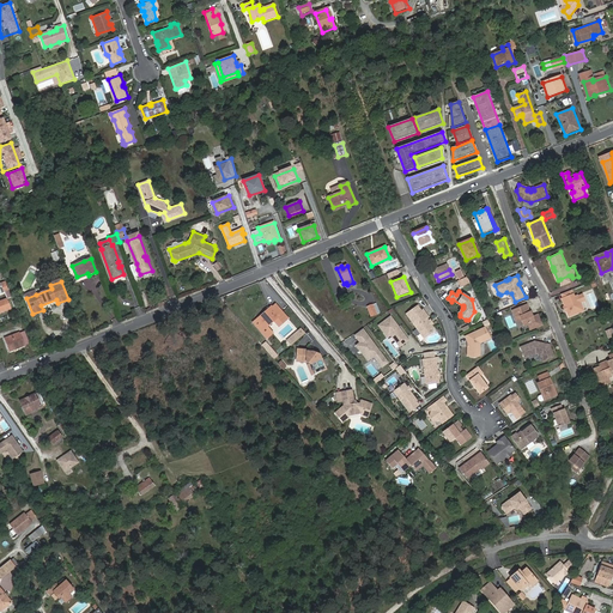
[(564,298),(563,298),(565,305),(568,310),(570,316),(581,311),(578,307),(582,304),(581,302),(586,299),(583,293),(578,296),(578,295),(575,296),(574,293),(564,298)]
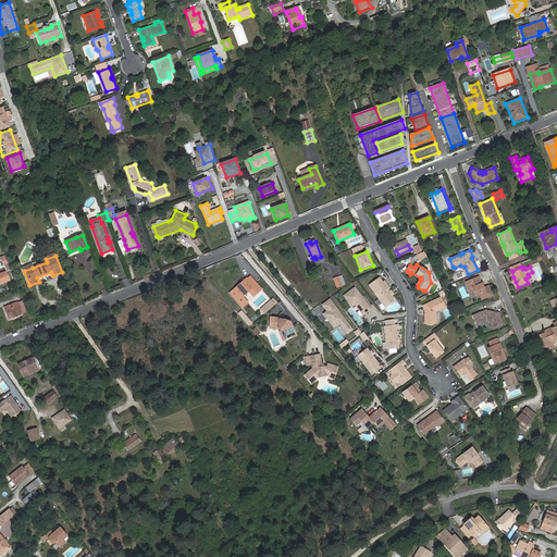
[(7,271),(0,273),(0,284),(11,281),(7,271)]
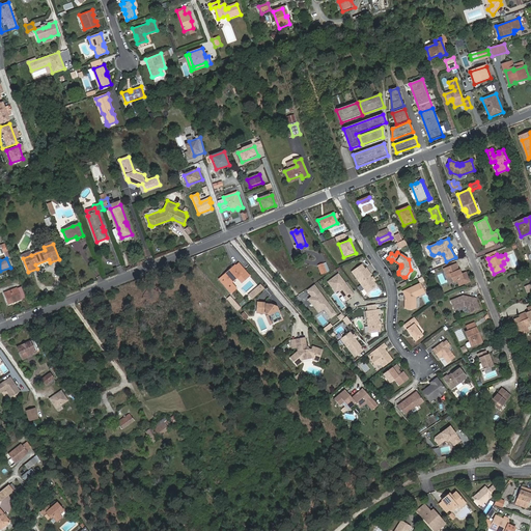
[(317,264),(322,275),(330,272),(327,261),(317,264)]
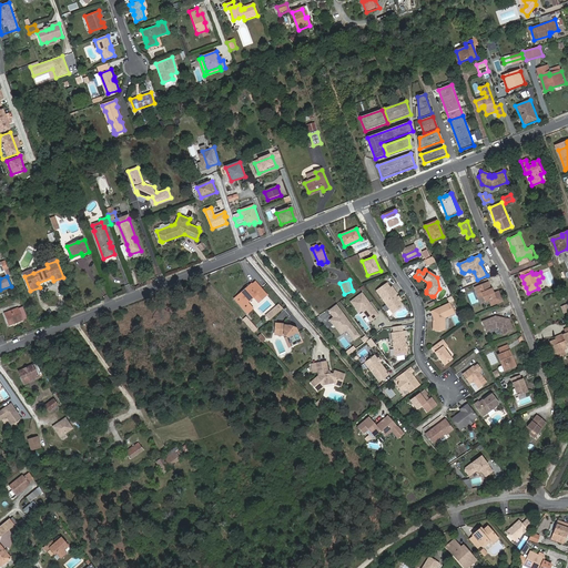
[(495,294),(494,293),(492,288),(489,282),(475,287),(479,296),(483,295),(484,297),(486,302),(489,301),(492,305),(503,301),(499,293),(495,294)]
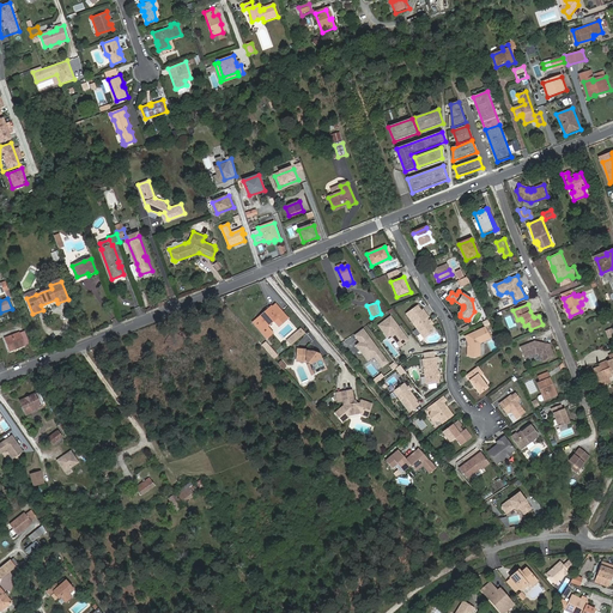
[(274,321),(279,326),(287,319),(275,305),(272,308),(272,307),(259,317),(267,327),(274,321)]
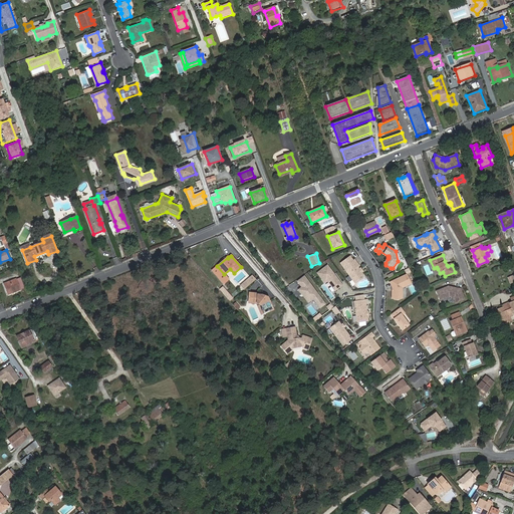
[(361,273),(359,270),(358,268),(360,267),(355,260),(353,262),(350,258),(341,264),(353,281),(355,280),(356,282),(359,282),(363,279),(363,276),(361,273)]
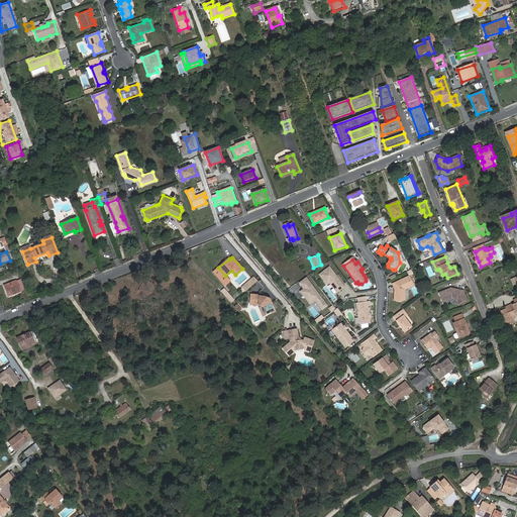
[(345,286),(330,266),(319,274),(327,285),(329,283),(336,293),(345,286)]
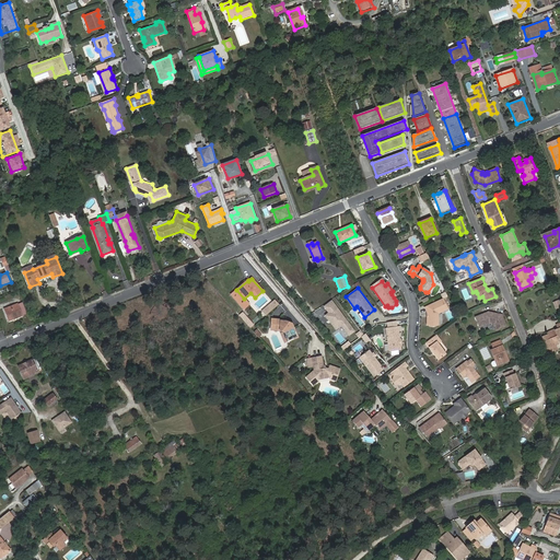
[(444,299),(427,307),(429,312),(429,314),(430,315),(430,317),(429,318),(429,325),(431,325),(432,326),(435,326),(436,325),(440,325),(440,313),(448,308),(444,299)]
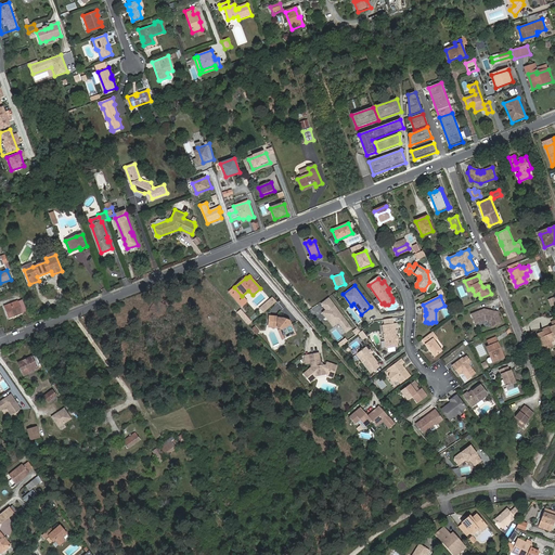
[(261,307),(265,311),(273,304),(270,299),(261,307)]
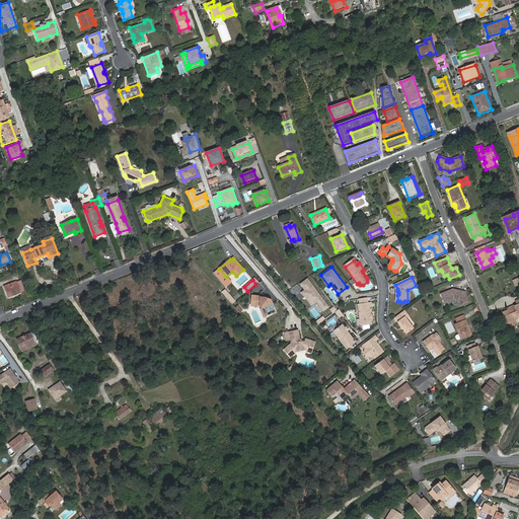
[(328,307),(307,280),(301,284),(305,290),(301,293),(311,305),(316,302),(323,311),(328,307)]
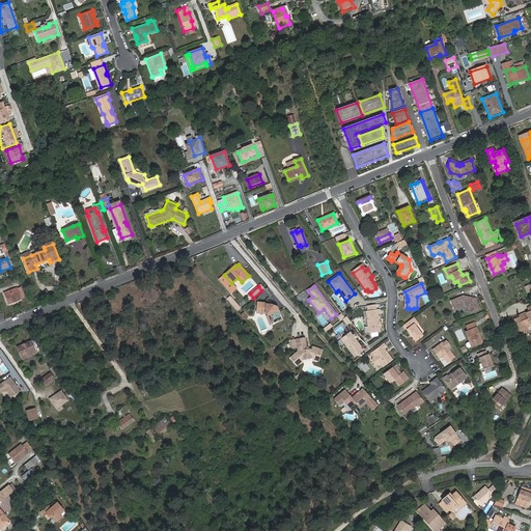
[(22,300),(19,288),(5,294),(9,305),(22,300)]
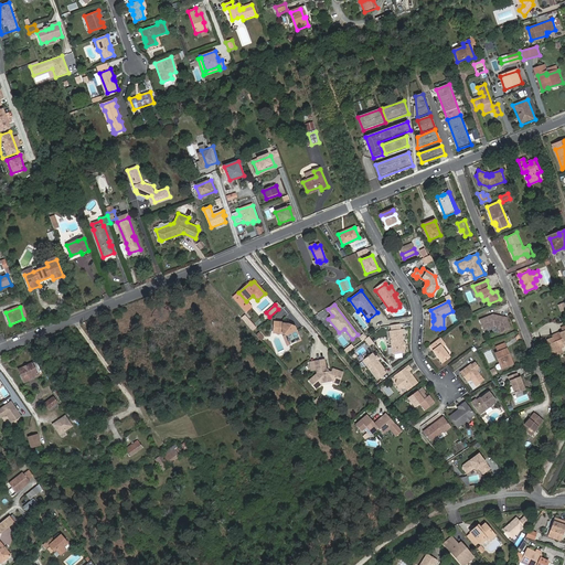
[(501,319),(500,316),(492,315),(480,320),(484,329),(493,326),(499,326),(501,332),(511,328),(507,317),(501,319)]
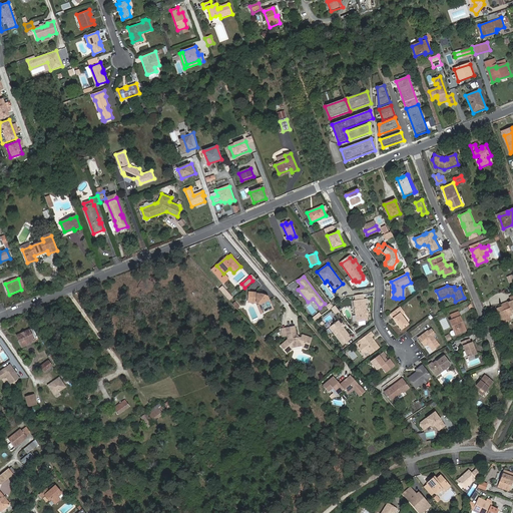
[(248,293),(247,303),(255,304),(260,305),(261,304),(264,313),(273,309),(269,301),(267,297),(261,295),(257,295),(257,294),(248,293)]
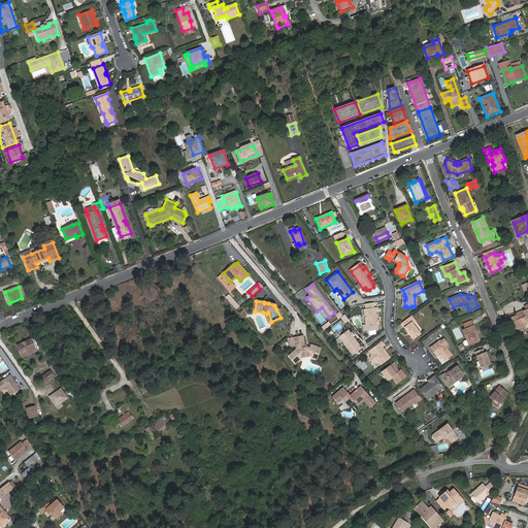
[(527,304),(526,305),(527,309),(525,311),(526,315),(520,318),(519,315),(513,317),(515,321),(516,321),(517,323),(515,324),(517,329),(519,328),(520,331),(527,328),(525,325),(527,324),(527,322),(527,304)]
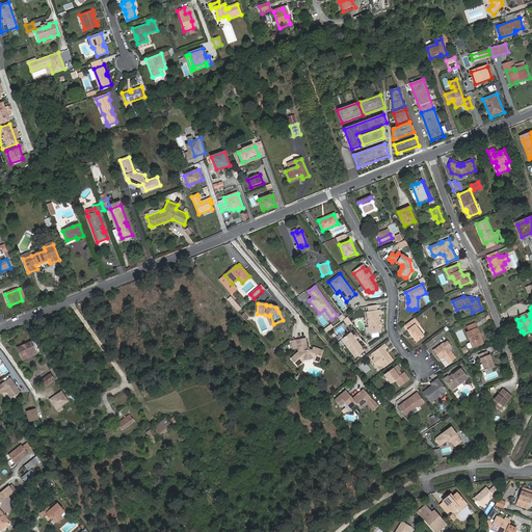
[(380,311),(367,312),(371,335),(381,333),(379,315),(380,314),(380,311)]
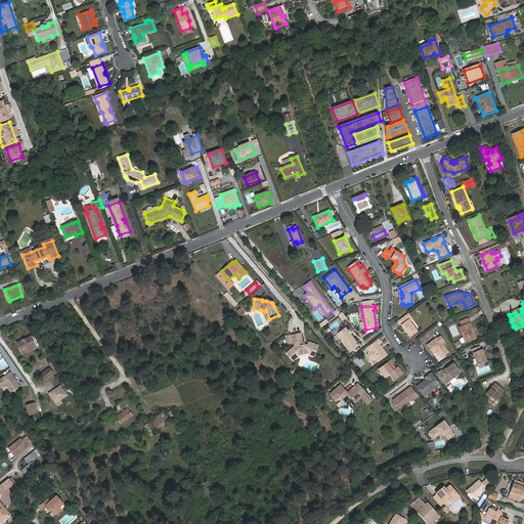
[(338,315),(343,321),(348,317),(343,311),(338,315)]
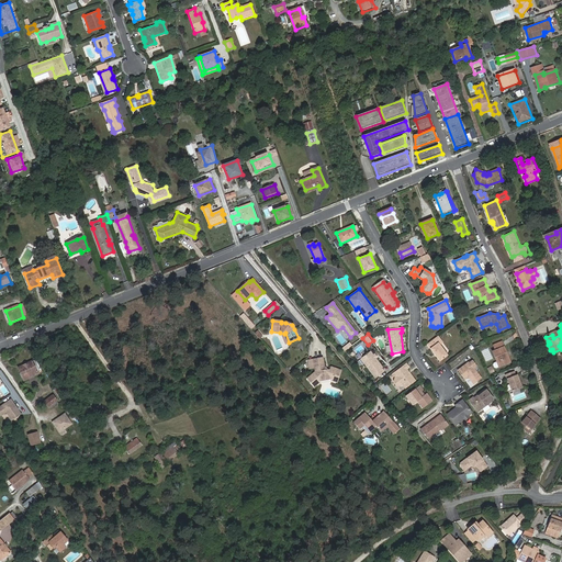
[(439,336),(427,345),(440,362),(449,356),(440,346),(444,343),(439,336)]
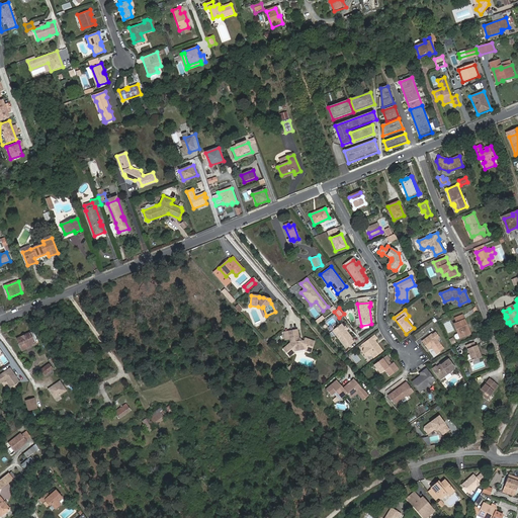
[(465,325),(466,325),(462,315),(455,318),(457,323),(454,324),(460,338),(469,334),(465,325)]
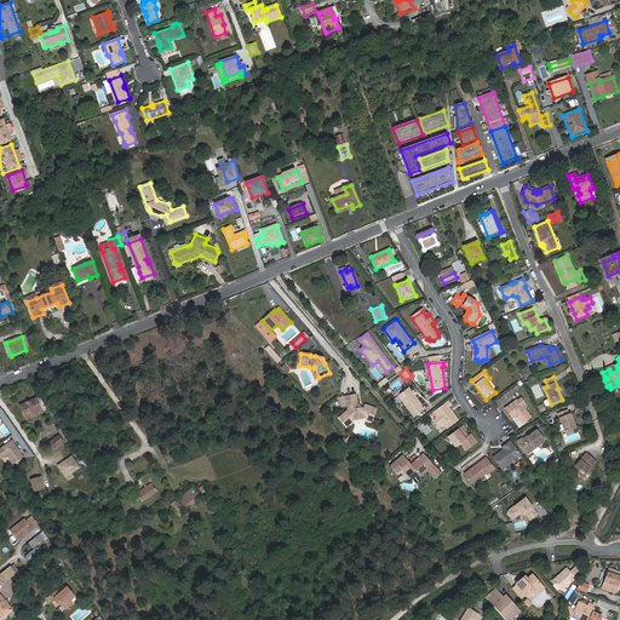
[(394,391),(403,383),(399,378),(389,386),(394,391)]
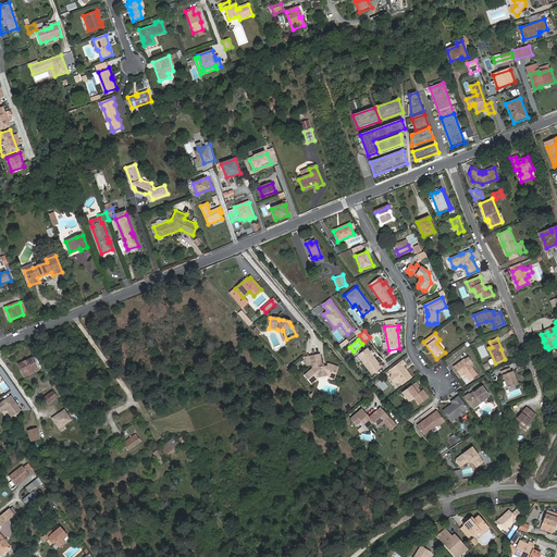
[(373,357),(371,354),(368,349),(359,357),(373,376),(382,369),(379,366),(380,364),(373,357)]
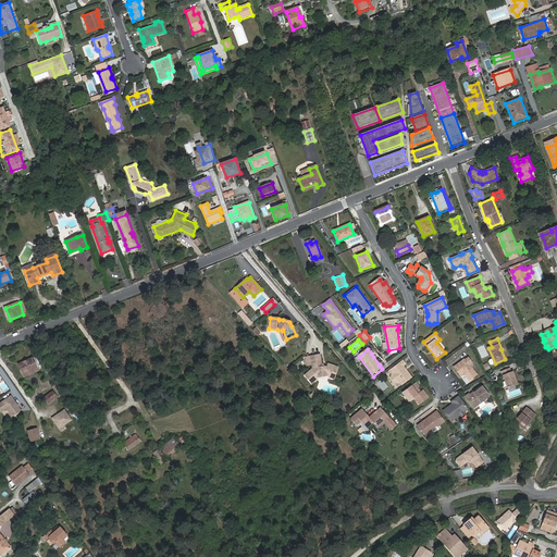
[(311,384),(317,380),(316,379),(319,376),(324,374),(327,375),(327,378),(333,379),(337,367),(327,363),(325,368),(324,367),(322,368),(321,363),(319,355),(310,357),(312,369),(305,375),(311,384)]
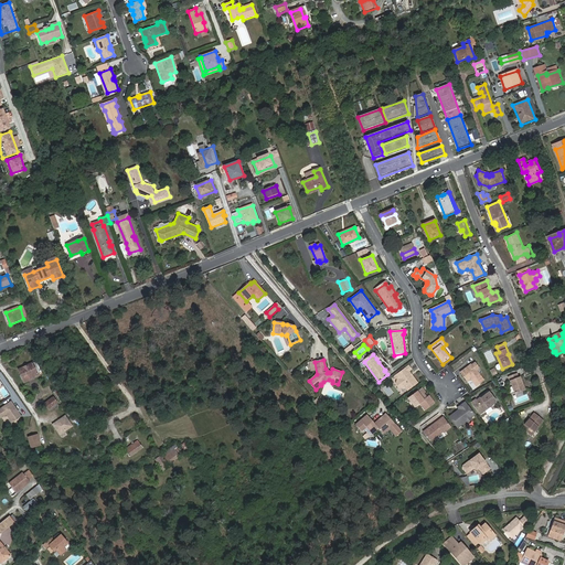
[(472,364),(461,373),(468,382),(471,380),(472,381),(477,387),(484,381),(478,371),(480,369),(476,363),(472,365),(472,364)]
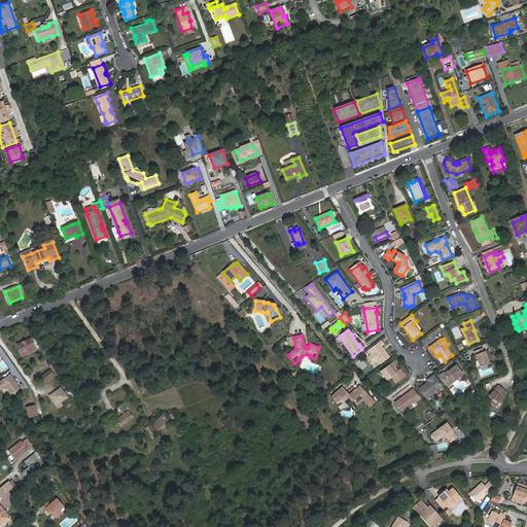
[(18,345),(19,348),(32,342),(31,340),(18,345)]
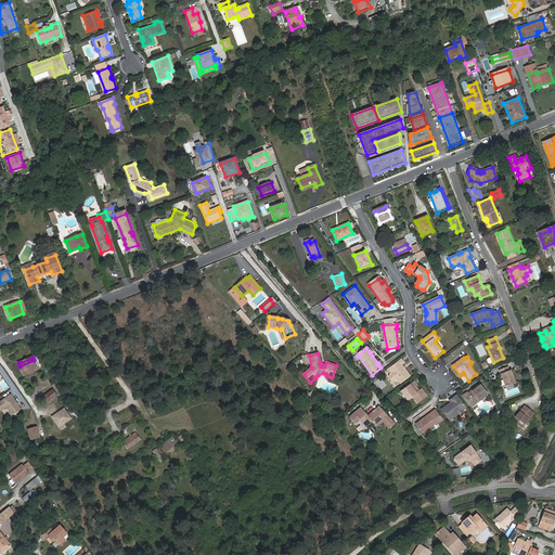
[(20,366),(24,376),(38,370),(34,360),(20,366)]
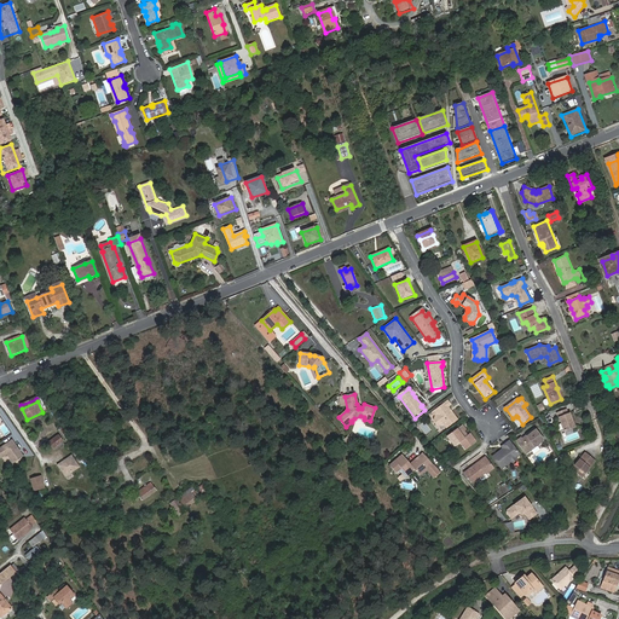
[(449,401),(434,412),(438,417),(435,418),(434,422),(438,426),(441,427),(444,424),(447,429),(458,421),(449,408),(451,406),(449,401)]
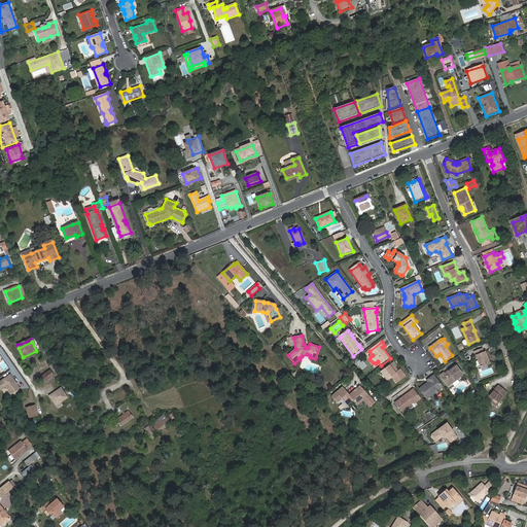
[(490,362),(486,351),(484,352),(483,348),(475,351),(481,365),(490,362)]
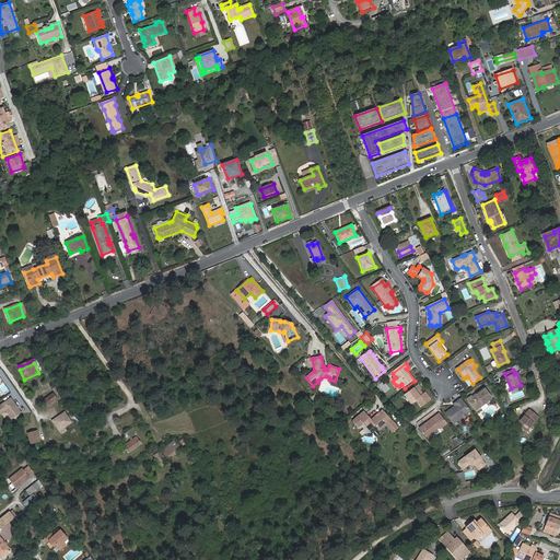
[(38,373),(24,380),(25,382),(39,375),(38,373)]
